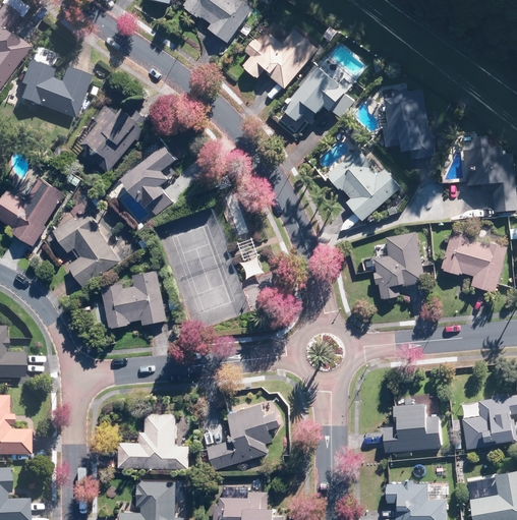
[(239,0),(187,0),(182,7),(229,42),(252,9),(239,0)]
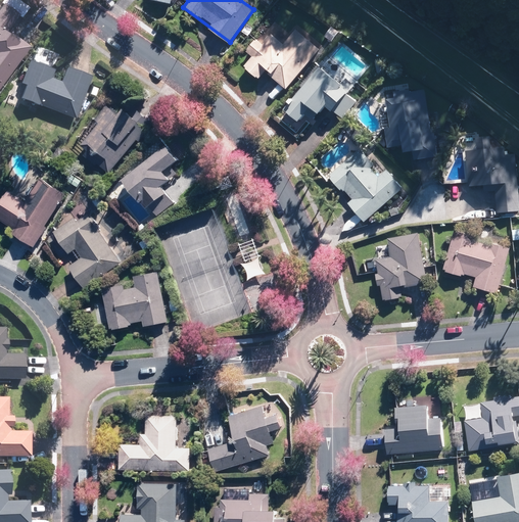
[(246,53),(262,64),(257,68),(284,90),(320,47),(293,26),(280,42),(265,30),(246,53)]
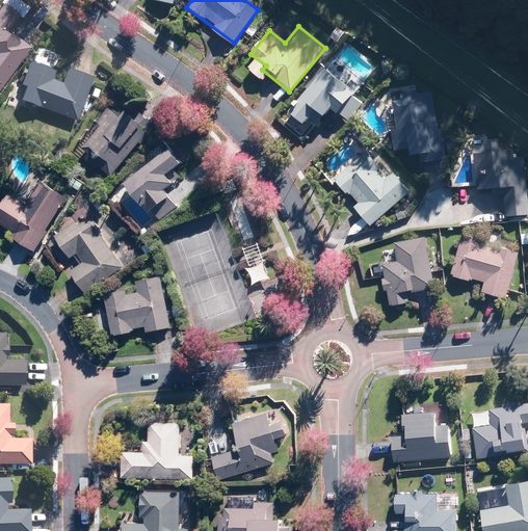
[(343,33),(336,27),(326,37),(335,44),(343,33)]
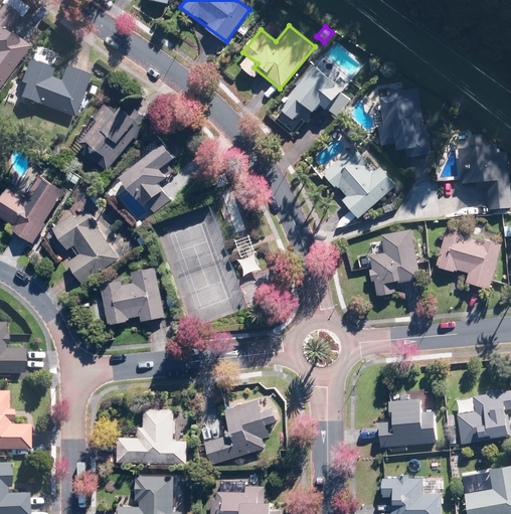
[(2,28),(0,30),(0,81),(26,45),(2,28)]
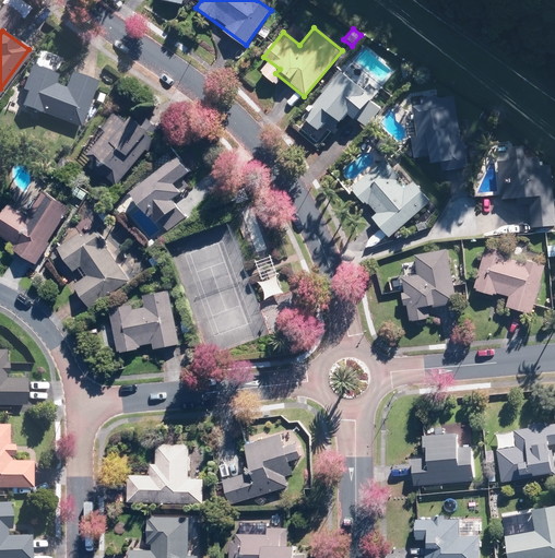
[(62,86),(51,83),(56,71),(28,62),(20,88),(22,90),(16,103),(77,126),(82,111),(94,80),(69,71),(62,86)]
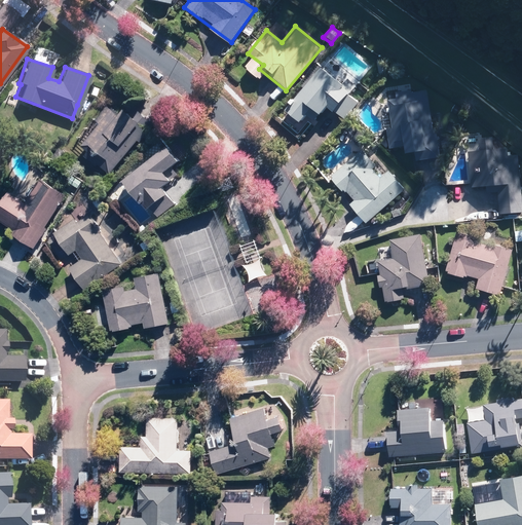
[(309,126),(328,105),(342,118),(358,101),(342,87),(345,83),(324,66),(289,109),(309,126)]
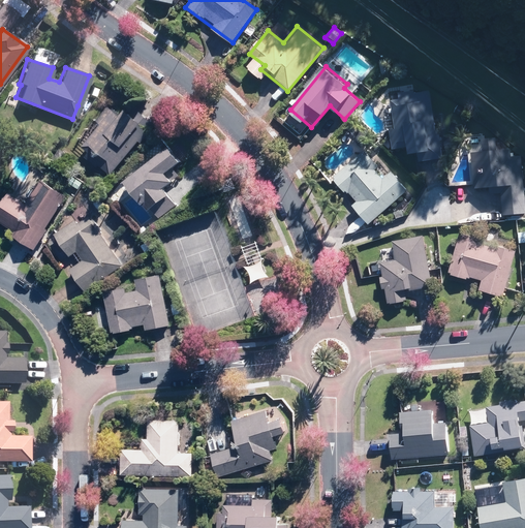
[(387,101),(394,149),(412,146),(414,161),(440,156),(429,92),(403,96),(403,99),(387,101)]
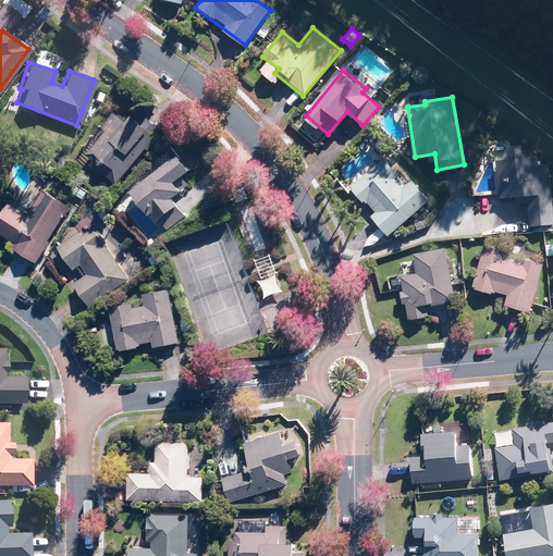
[(83,158),(117,185),(157,135),(123,108),(83,158)]
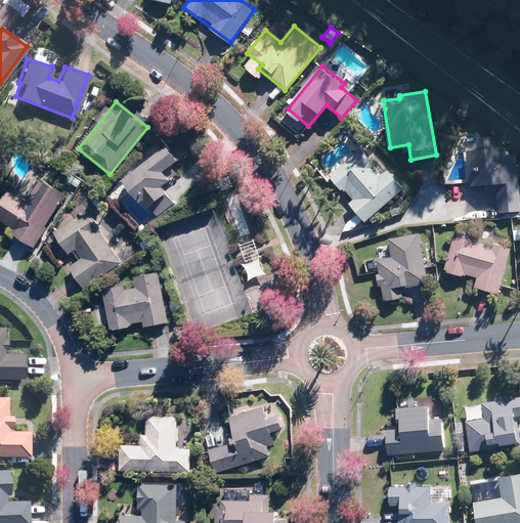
[(163,185),(173,178),(167,170),(181,159),(169,144),(127,177),(155,217),(175,203),(163,185)]
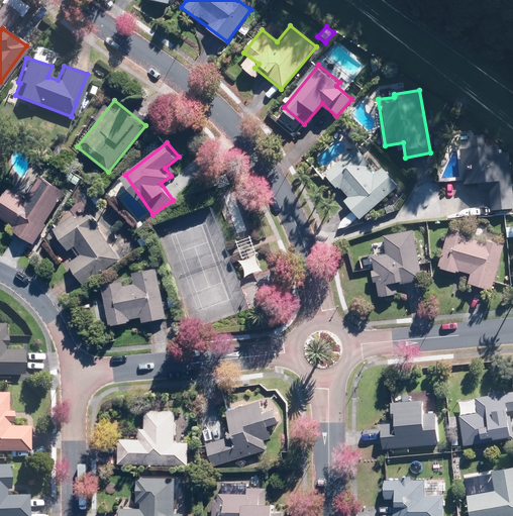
[(458,150),(463,184),(487,182),(490,208),(512,205),(512,204),(508,150),(499,151),(499,145),(458,150)]
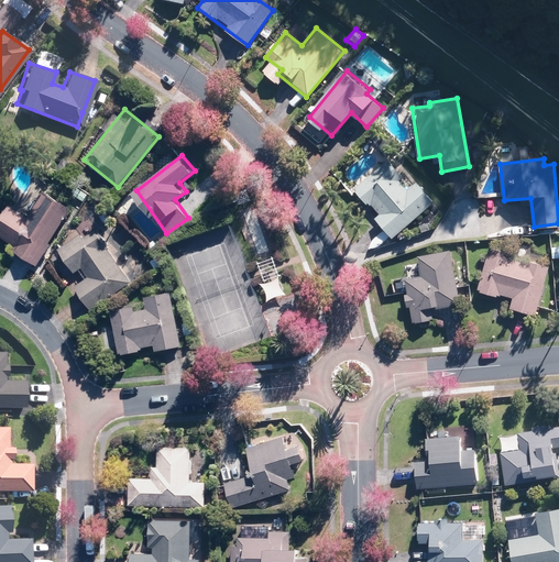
[(387,160),(352,189),(392,237),(427,207),(387,160)]
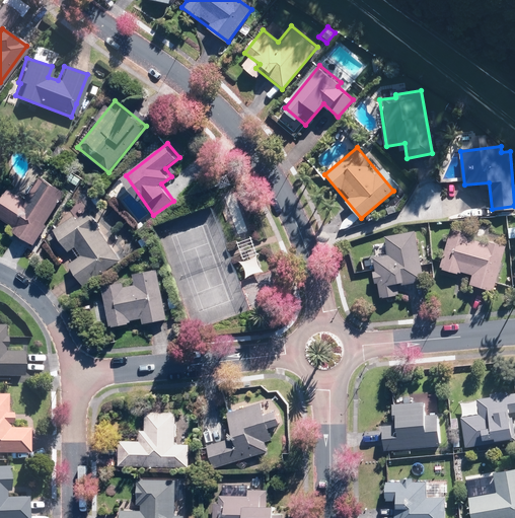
[(40,177),(27,200),(7,189),(0,200),(0,216),(13,224),(10,230),(33,244),(64,192),(40,177)]
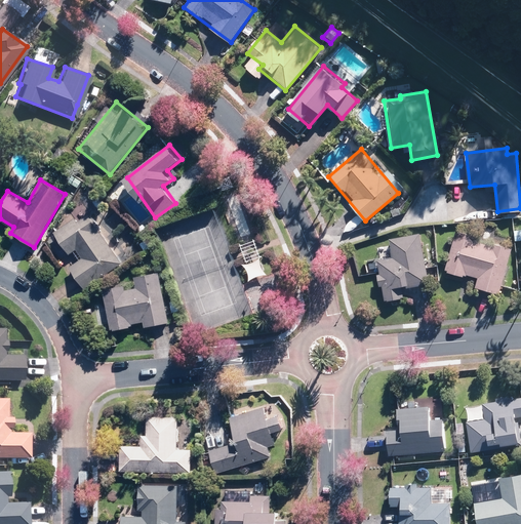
[(108,273),(107,271),(120,262),(101,232),(88,213),(55,235),(68,253),(75,248),(82,259),(69,268),(83,289),(108,273)]
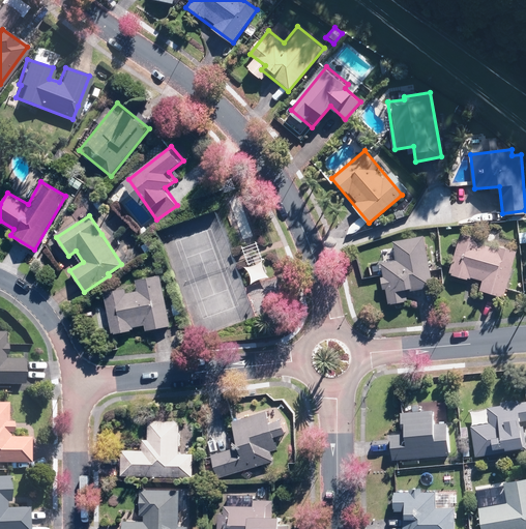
[(515,251),(461,234),(448,271),(480,282),(478,290),(502,296),(508,270),(515,251)]
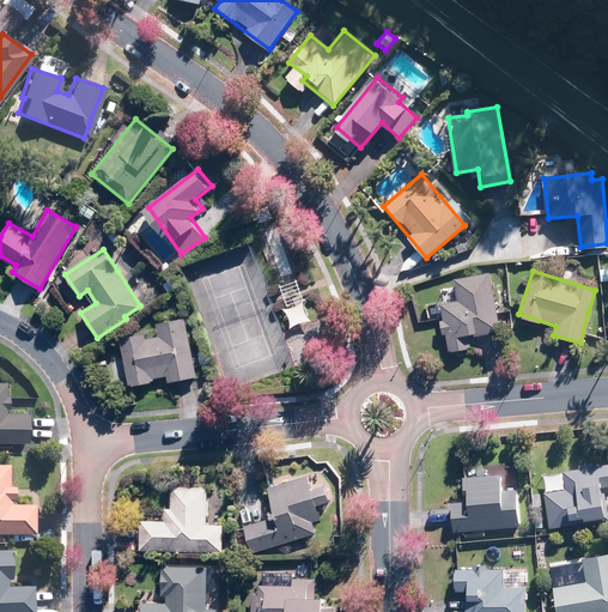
[(470,346),(468,337),(500,329),(488,273),(453,280),(456,300),(438,304),(449,351),(470,346)]
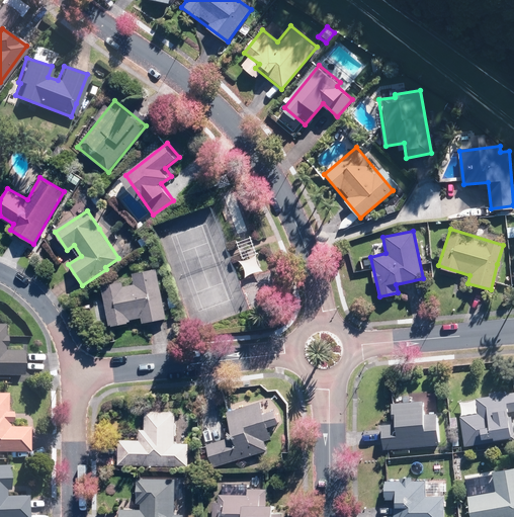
[(104,288),(109,326),(165,318),(160,280),(158,280),(156,267),(132,272),(134,284),(104,288)]
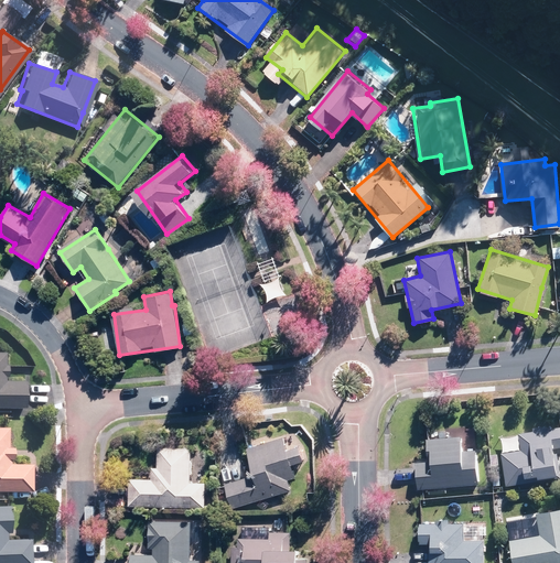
[(1,344),(0,344),(0,405),(22,407),(23,380),(0,380),(1,344)]
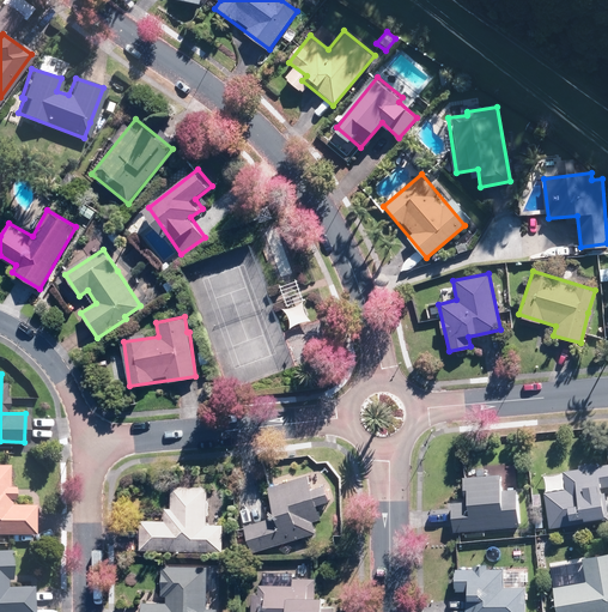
[(0,533),(32,534),(32,507),(12,506),(13,488),(5,486),(6,464),(0,462),(0,533)]
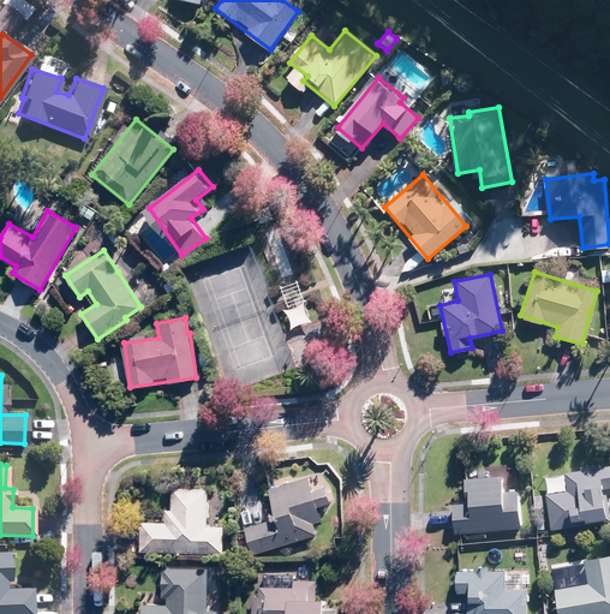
[(604,488),(600,466),(562,471),(566,492),(544,494),(550,530),(609,520),(609,499),(609,488),(604,488)]
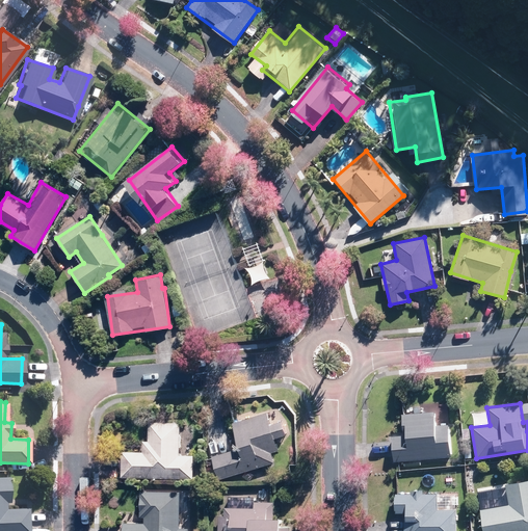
[(212,456),(219,478),(272,462),(270,453),(280,450),(276,437),(287,434),(283,420),(278,422),(273,409),(231,422),(239,448),(212,456)]
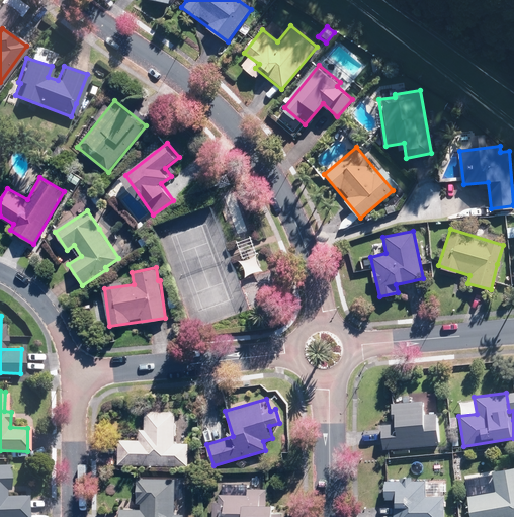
[(434,420),(426,420),(424,401),(391,403),(392,423),(381,424),(384,448),(436,444),(434,420)]
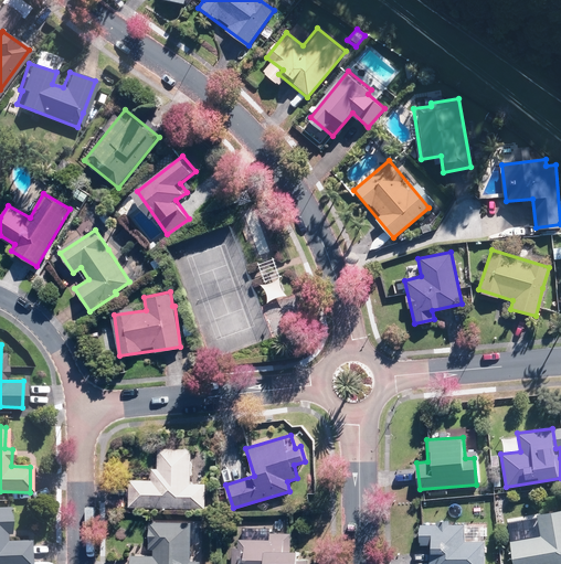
[(203,508),(203,483),(189,483),(190,450),(157,449),(157,470),(151,469),(151,480),(128,480),(128,508),(203,508)]
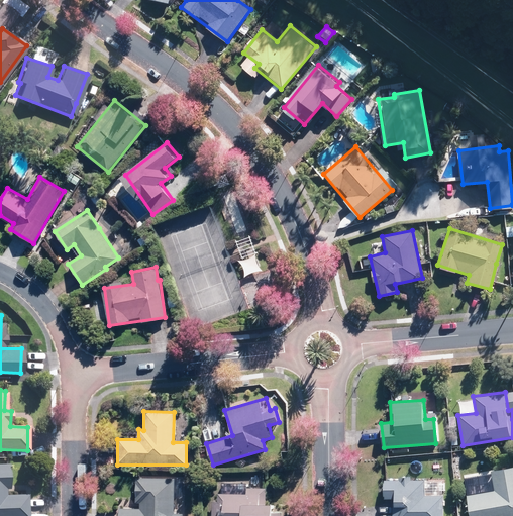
[(26,515),(26,494),(5,494),(4,488),(9,488),(9,465),(0,463),(0,515),(26,515)]
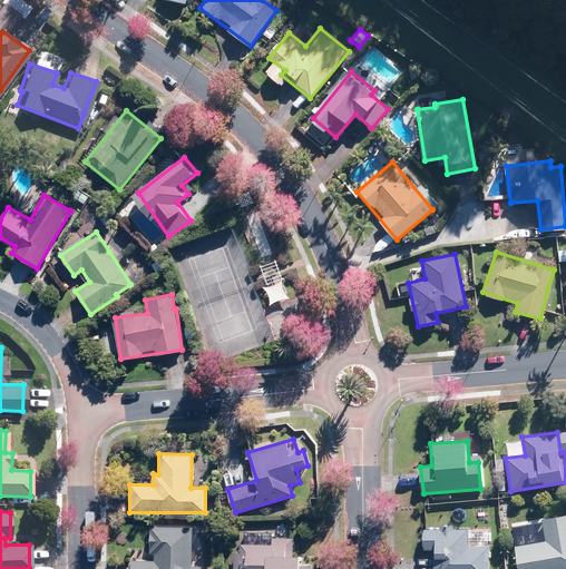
[(565,568),(565,513),(539,518),(542,540),(514,545),(516,568),(565,568)]
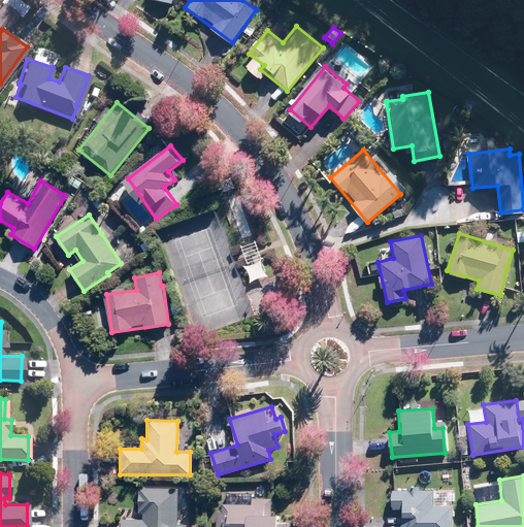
[(177,488),(138,486),(137,519),(122,518),(121,526),(185,526),(185,524),(175,524),(177,488)]
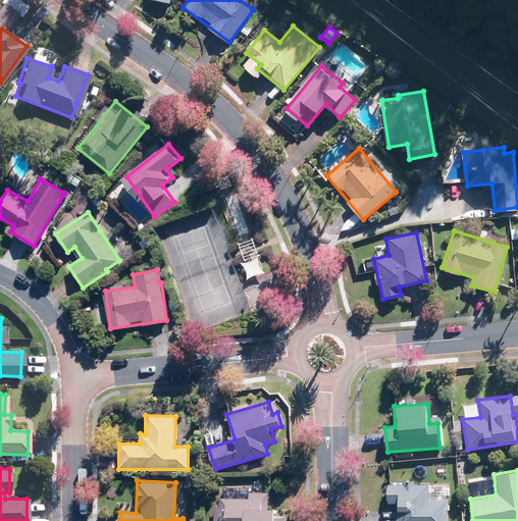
[(445,520),(446,485),(387,484),(387,505),(397,505),(397,520),(445,520)]
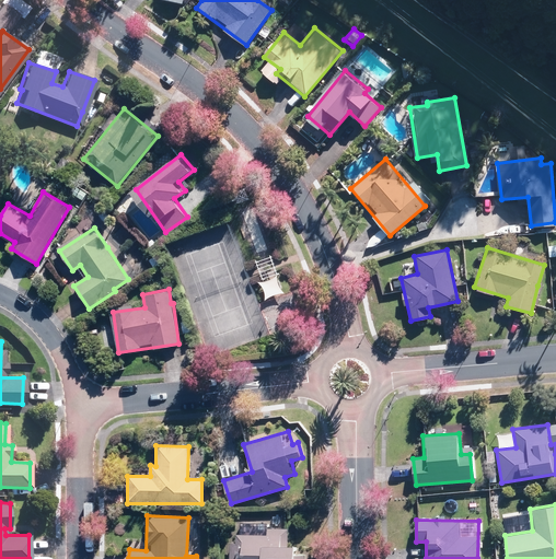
[(235,533),(233,558),(302,558),(303,552),(297,551),(298,546),(286,545),(287,528),(267,527),(266,535),(235,533)]
